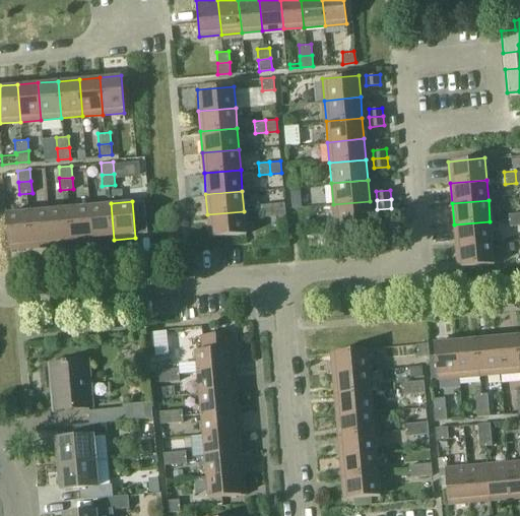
[(372,222),(370,201),(333,204),(335,226),(372,222)]
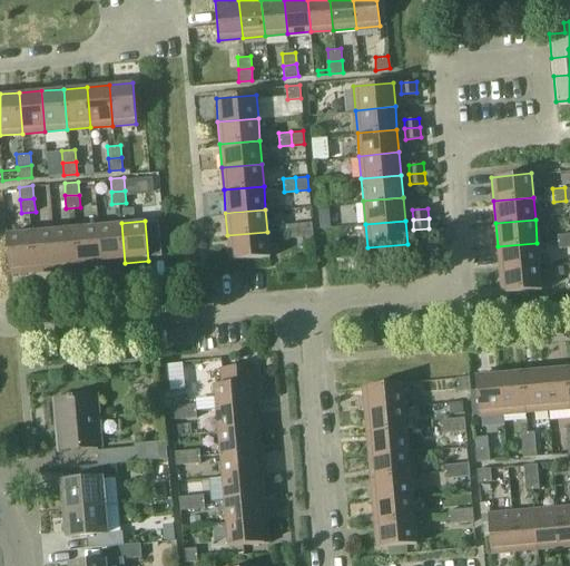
[(311,222),(298,223),(300,236),(313,235),(311,222)]
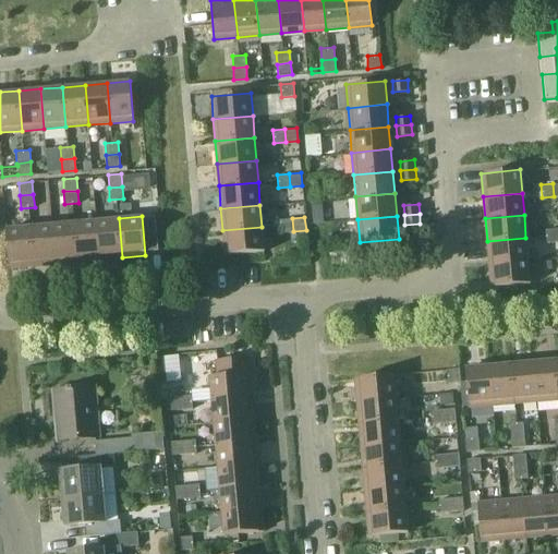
[(119,218),(97,220),(100,260),(122,257),(119,218)]
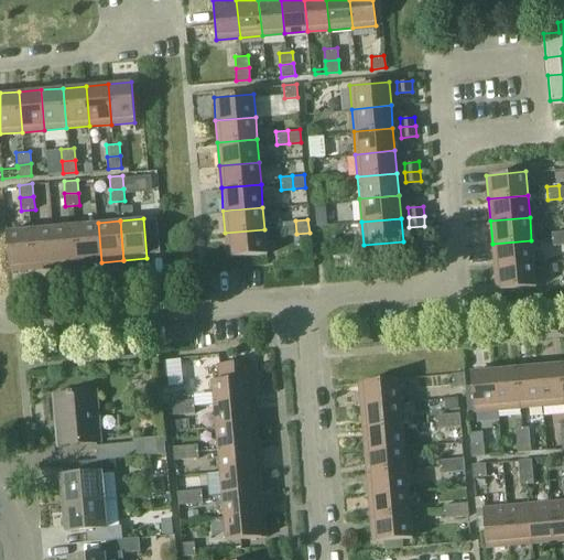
[(284,235),(296,234),(295,221),(283,222),(284,235)]
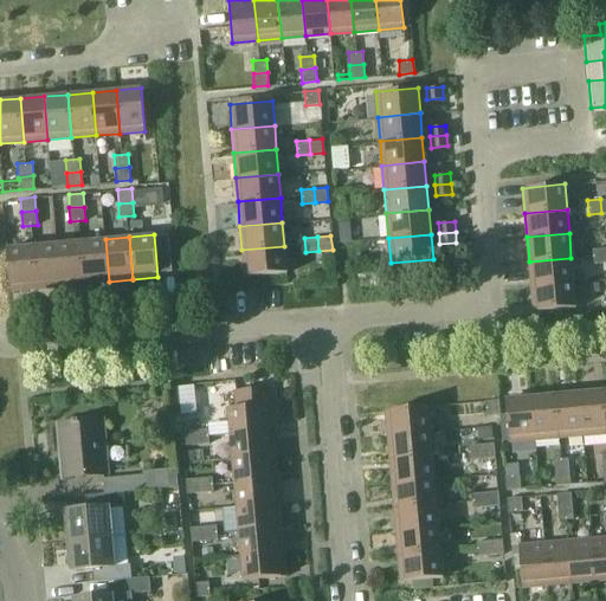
[(105,239),(81,240),(84,283),(109,282),(105,239)]
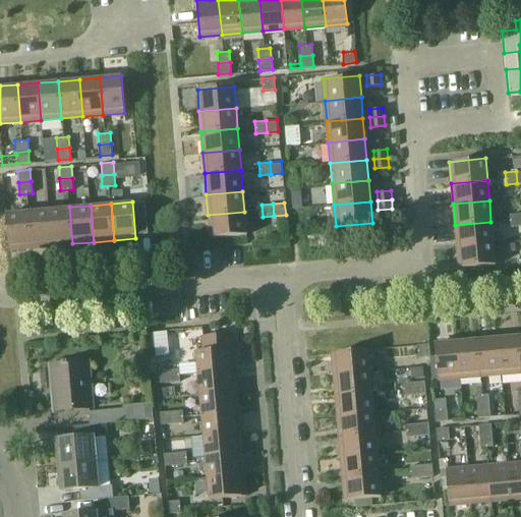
[(69,207),(49,209),(52,245),(72,243),(69,207)]
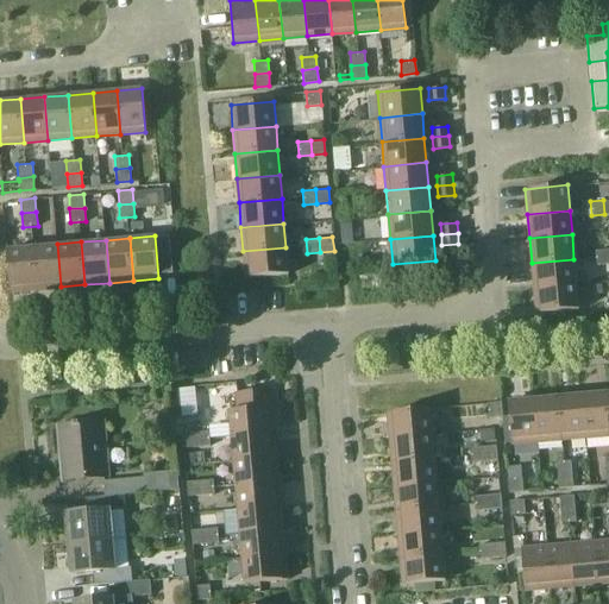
[(57,244),(32,246),(36,289),(61,287),(57,244)]
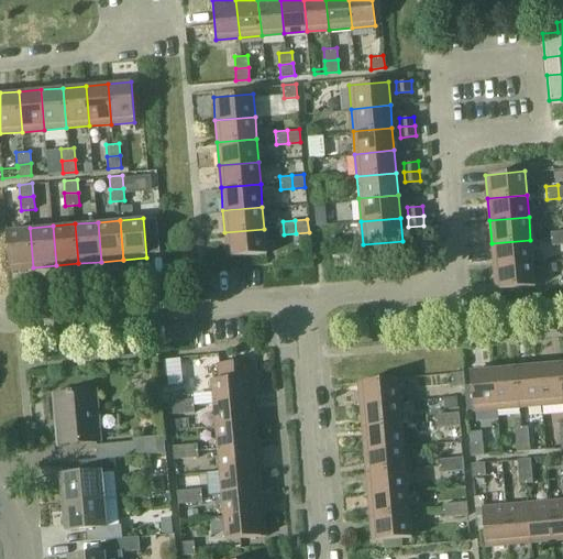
[(7,229),(10,270),(33,267),(30,228),(7,229)]
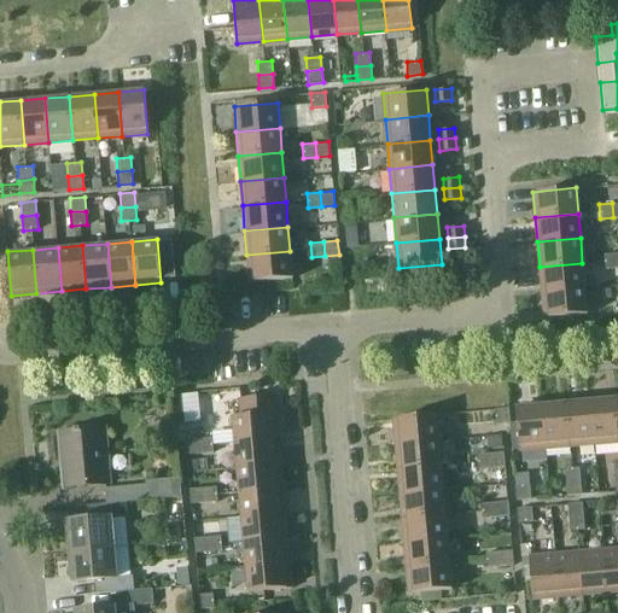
[(292,278),(290,251),(246,255),(249,281),(292,278)]
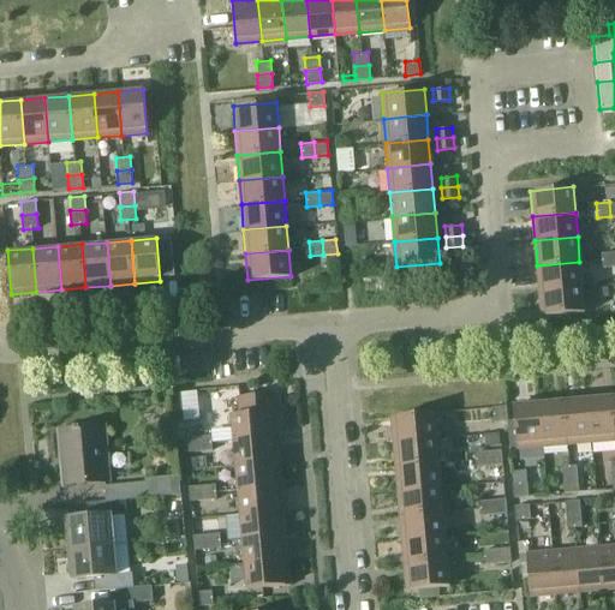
[(602,265),(614,264),(614,263),(614,250),(601,251),(602,265)]
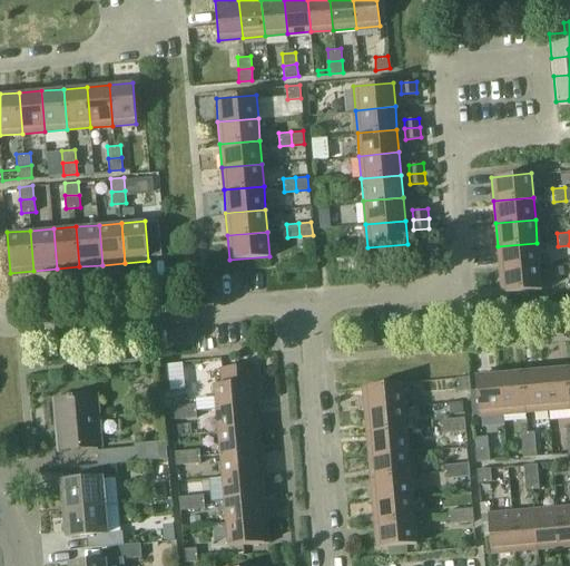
[(537,243),(498,246),(500,269),(539,265),(537,243)]
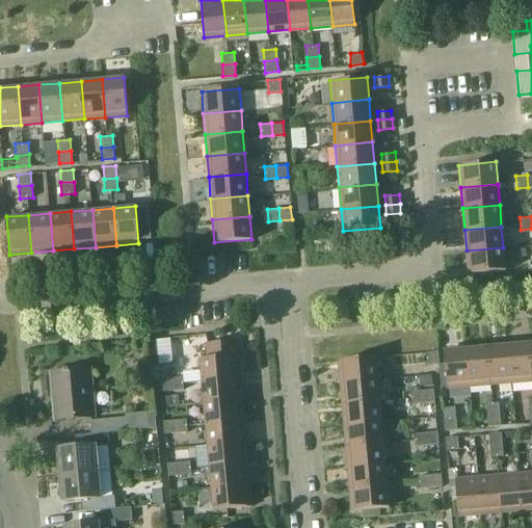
[(505,269),(503,247),(467,251),(468,272),(505,269)]
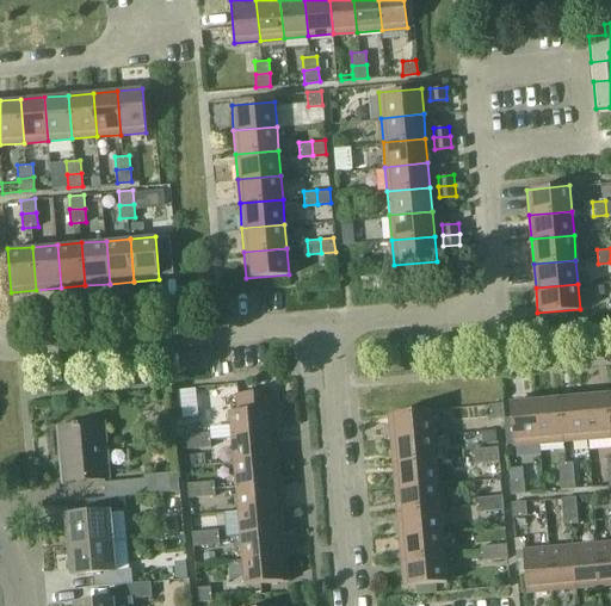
[(230,410),(233,436),(276,432),(272,389),(238,393),(239,409),(230,410)]
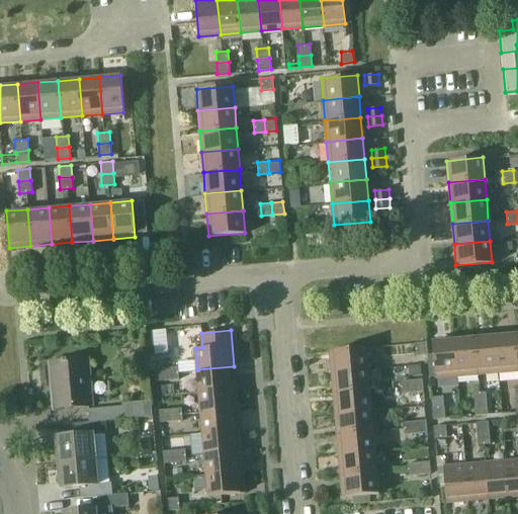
[(517,362),(515,333),(495,335),(498,371),(517,369),(517,362)]
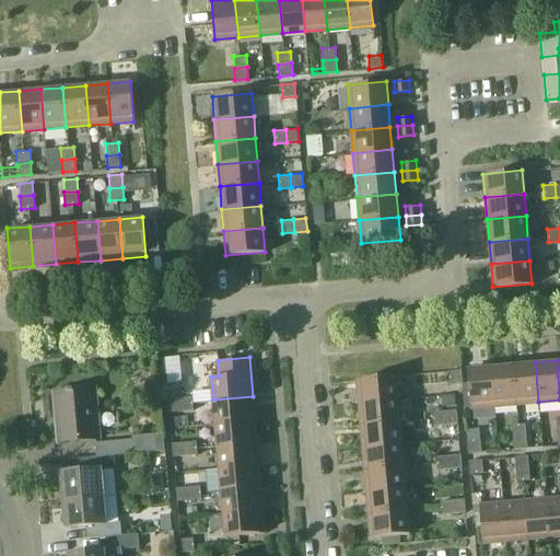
[(535,362),(512,365),(516,404),(538,402),(535,362)]
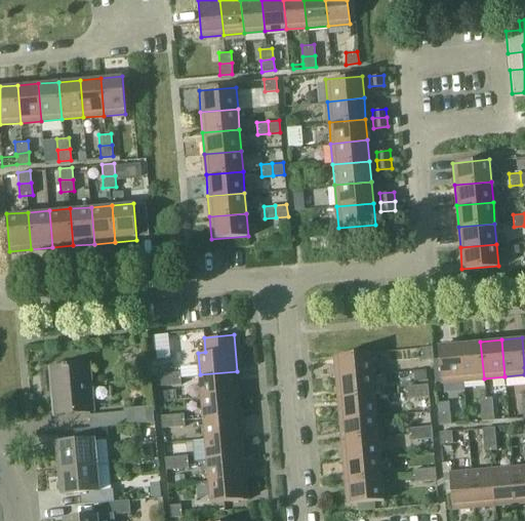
[(484,378),(480,342),(459,344),(462,381),(484,378)]
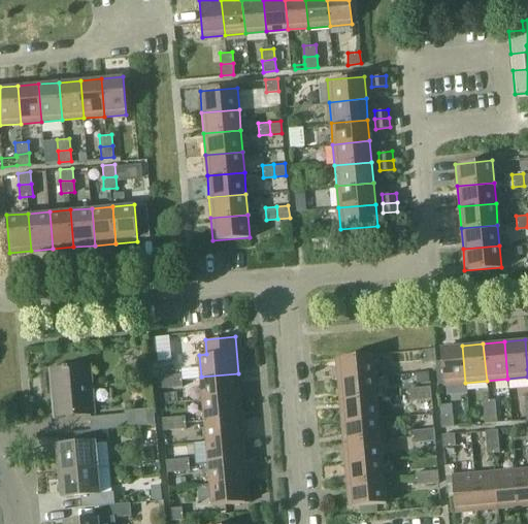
[(440,348),(443,385),(465,383),(462,346),(440,348)]
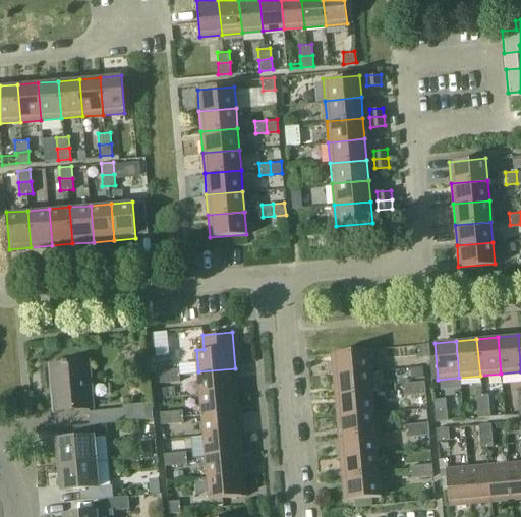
[(403,344),(404,358),(417,357),(429,355),(428,343),(416,344),(416,343),(403,344)]
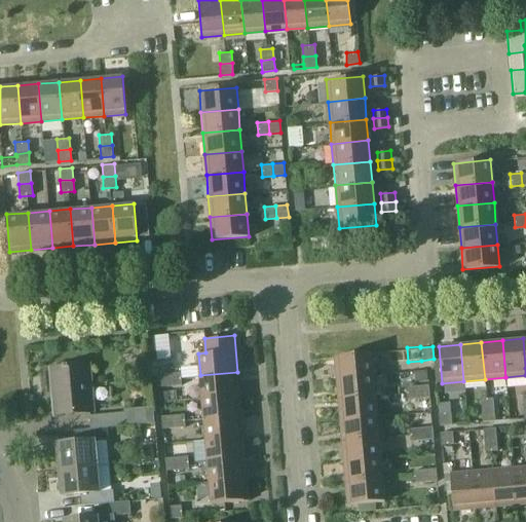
[(371,351),(334,356),(336,377),(373,374),(371,351)]
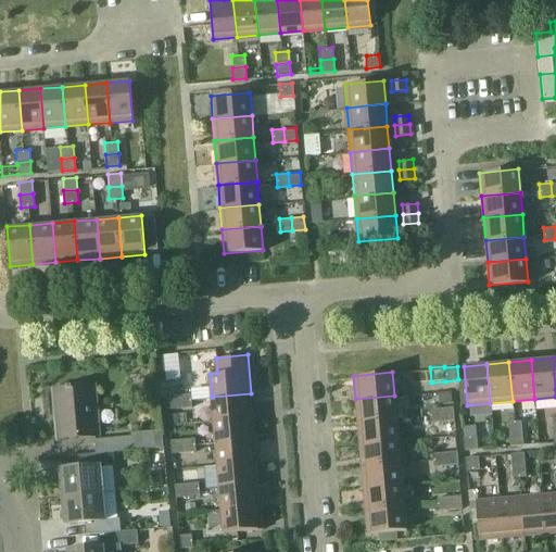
[(98,434),(93,385),(59,388),(61,417),(57,417),(58,437),(98,434)]
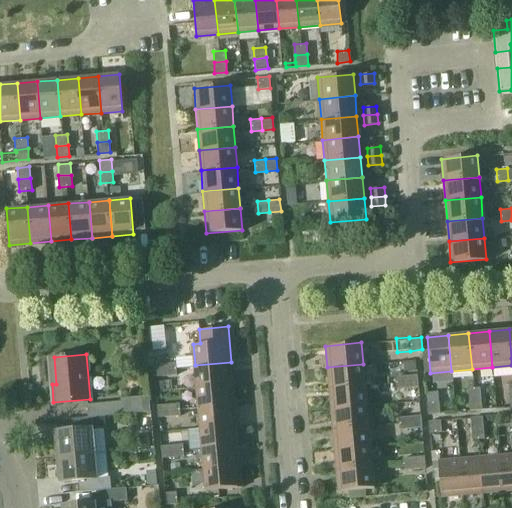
[(175,362),(164,363),(165,375),(176,374),(175,362)]
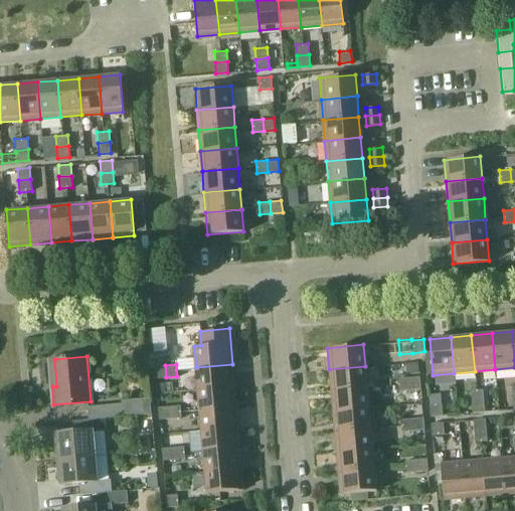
[(196,367),(198,388),(234,384),(232,364),(196,367)]
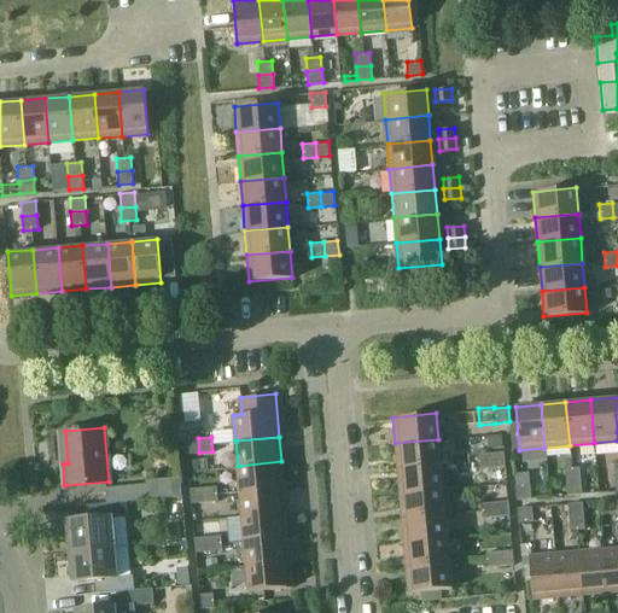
[(186,453),(199,453),(198,438),(184,439),(186,453)]
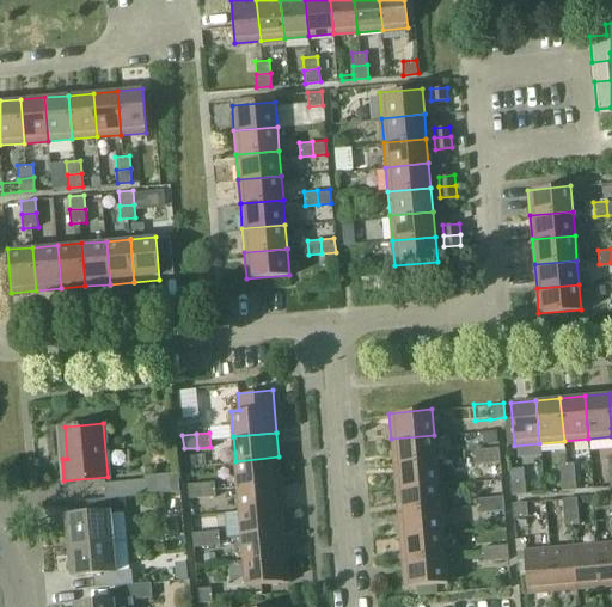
[(434,435),(391,439),(393,463),(436,459),(434,435)]
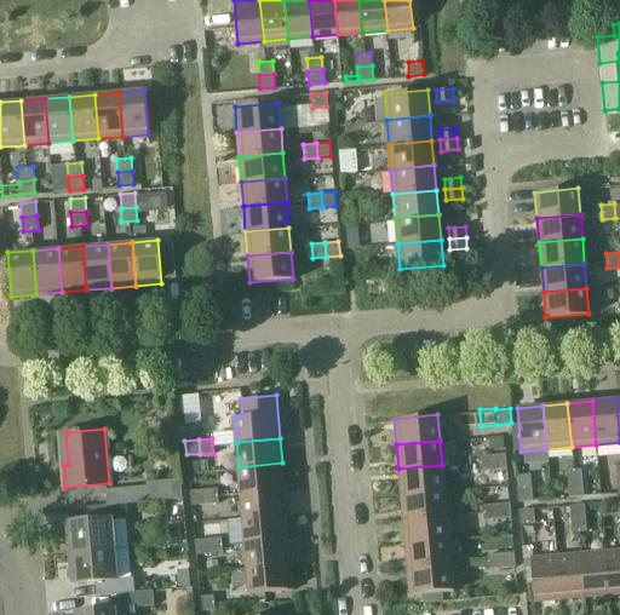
[(504,453),(492,454),(493,469),(506,467),(504,453)]
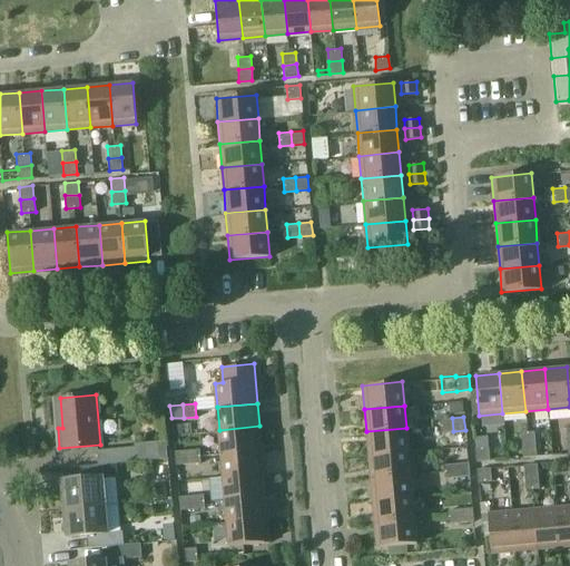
[(440,432),(453,431),(452,418),(439,419),(440,432)]
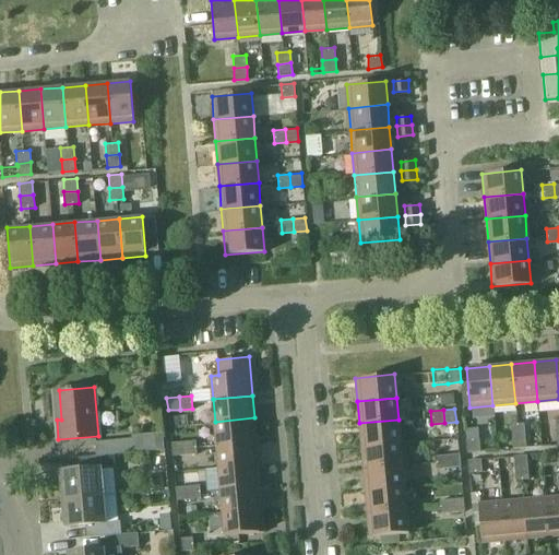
[(215,422),(217,444),(257,440),(254,417),(215,422)]
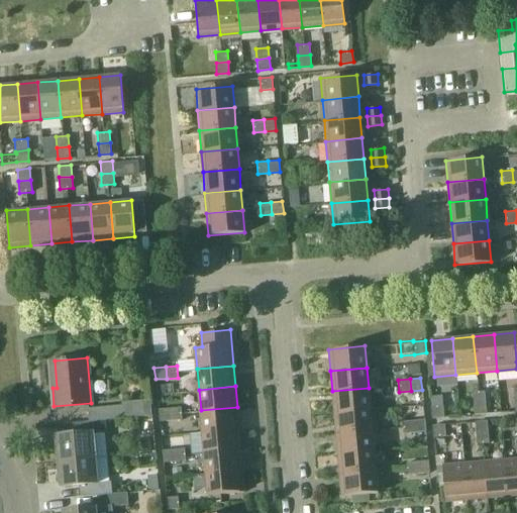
[(369,388),(332,391),(334,412),(371,408),(369,388)]
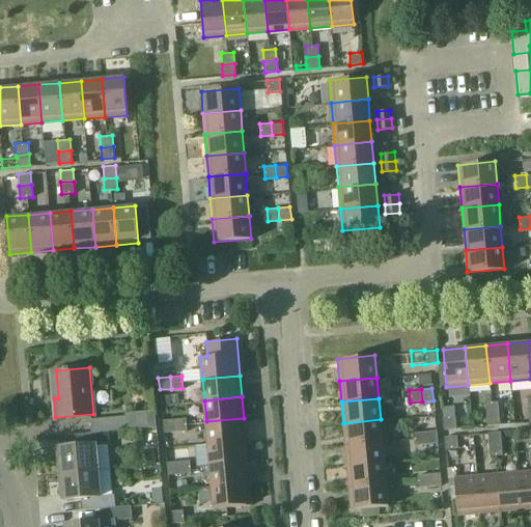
[(484,401),(485,414),(498,413),(497,401),(484,401)]
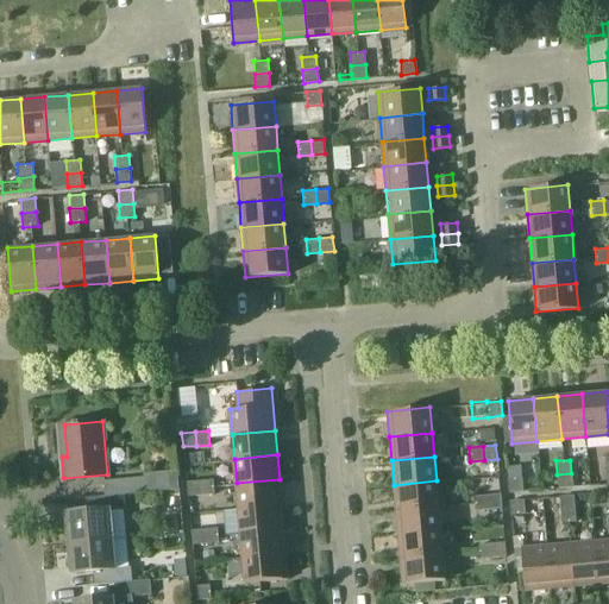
[(143,474),(104,478),(105,495),(124,492),(124,494),(179,489),(177,469),(143,471),(143,474)]
